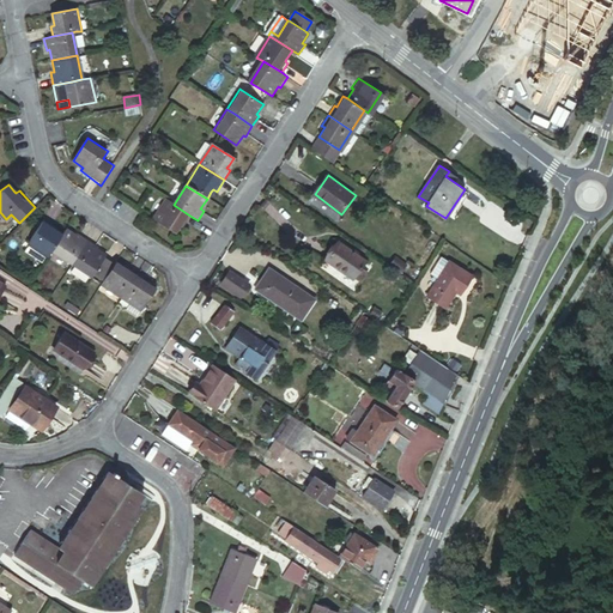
[(192,217),(174,205),(168,201),(156,222),(176,235),(181,226),(183,224),(186,225),(192,217)]
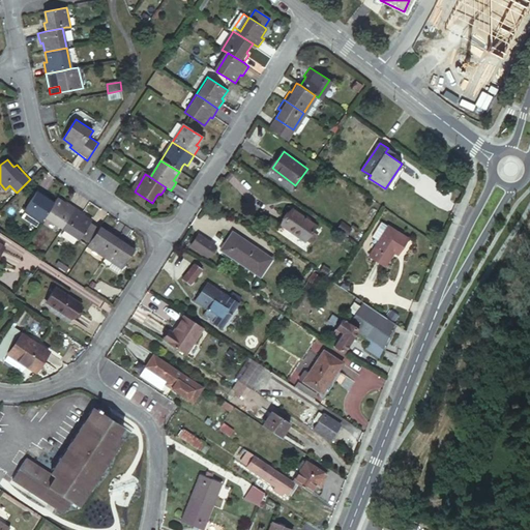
[(42,221),(43,221),(47,216),(54,204),(48,200),(46,199),(48,196),(38,189),(25,209),(27,209),(23,215),(39,226),(42,221)]
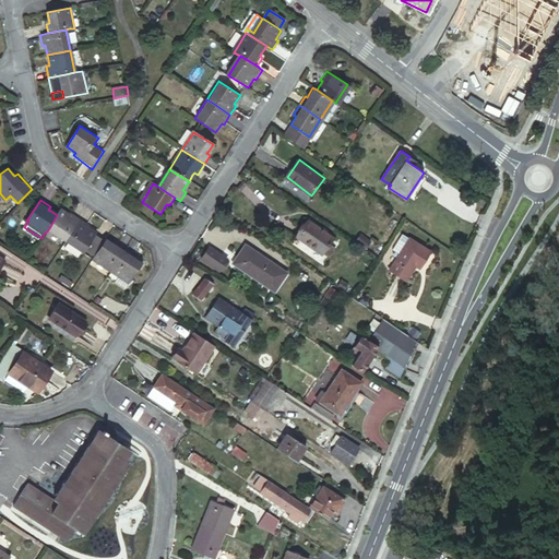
[(70,215),(61,210),(57,215),(49,228),(68,240),(81,218),(72,213),(70,215)]
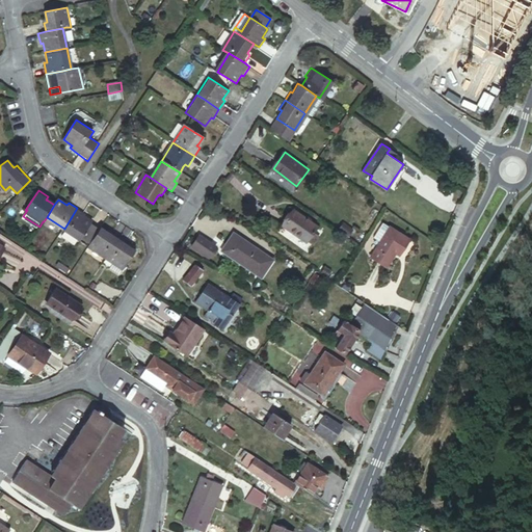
[(77,208),(64,229),(82,240),(85,236),(94,224),(94,222),(84,217),(86,214),(77,208)]
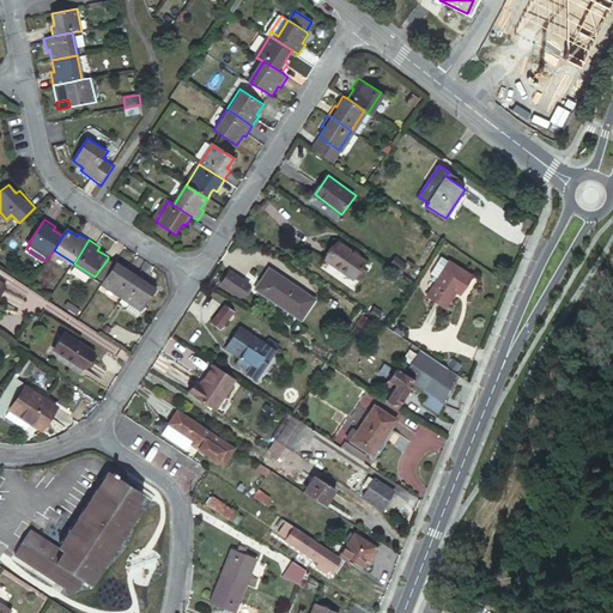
[(354,280),(356,279),(363,268),(366,261),(339,243),(327,261),(354,280)]
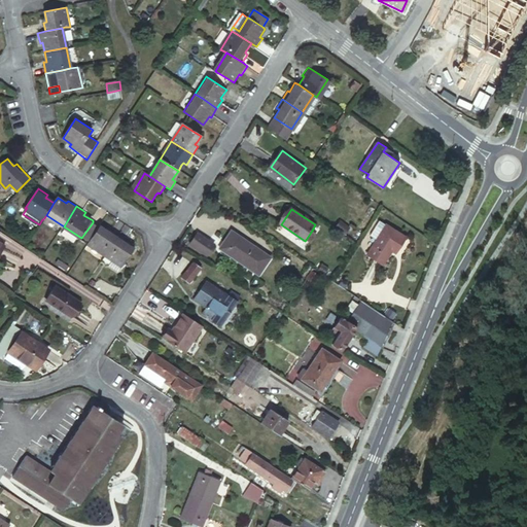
[(381,240),(390,225),(383,221),(374,236),(381,240)]
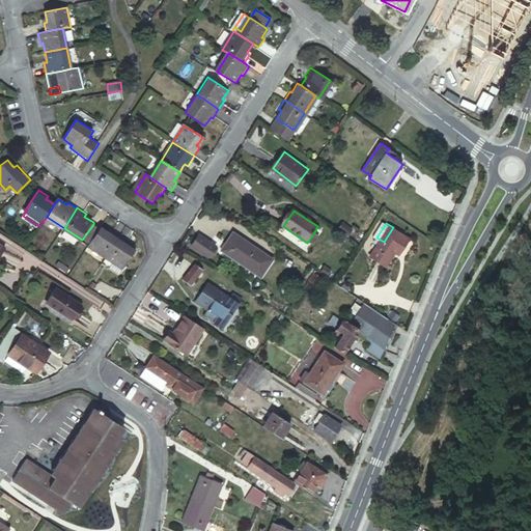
[(93,224),(85,235),(89,239),(98,226),(93,224)]
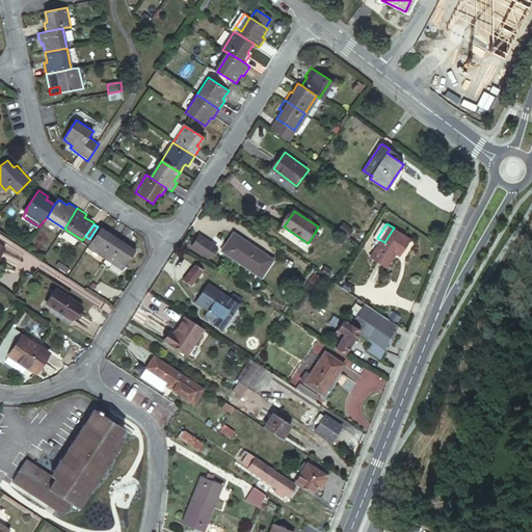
[(108,232),(101,227),(90,245),(107,256),(120,236),(112,231),(110,234),(108,232)]
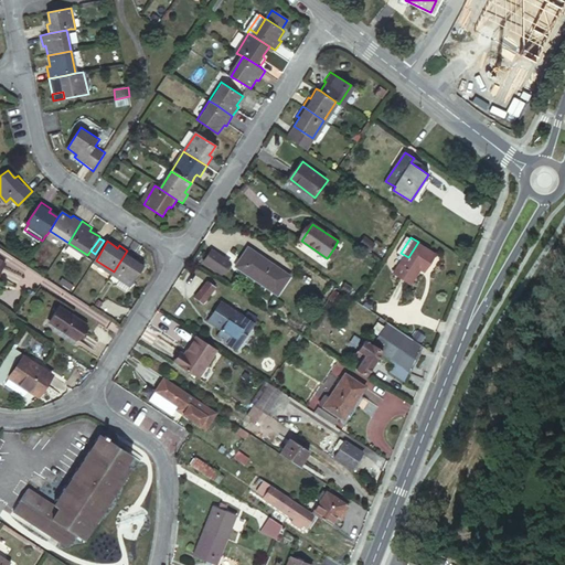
[(430,263),(433,264),(439,255),(418,242),(408,257),(397,275),(416,287),(428,266),(430,263)]
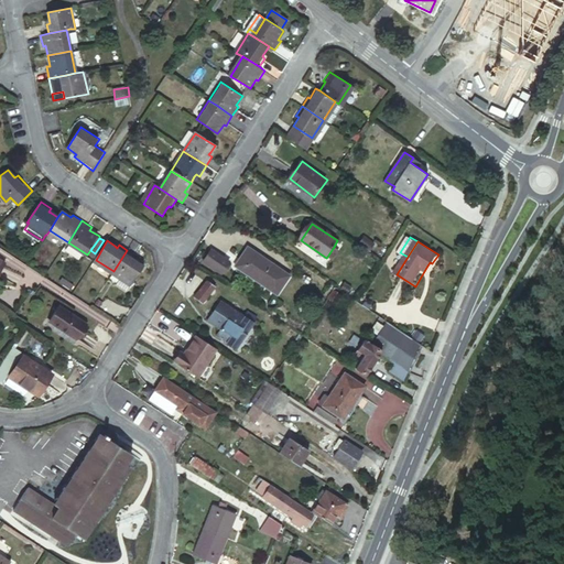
[(209,246),(201,260),(220,273),(229,259),(209,246)]
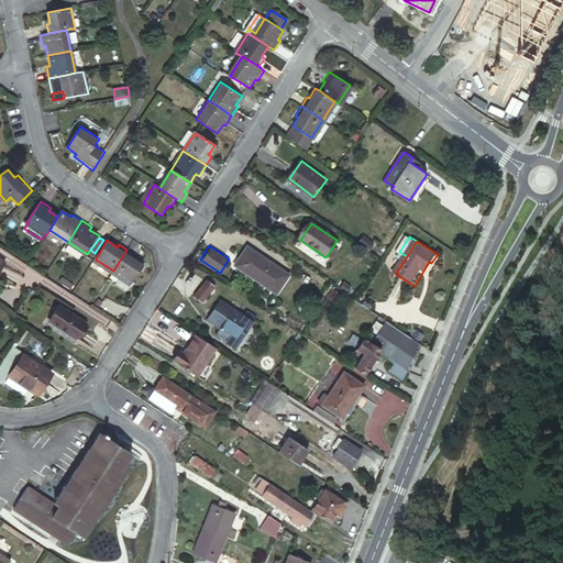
[(333,246),(327,256),(333,260),(339,251),(333,246)]
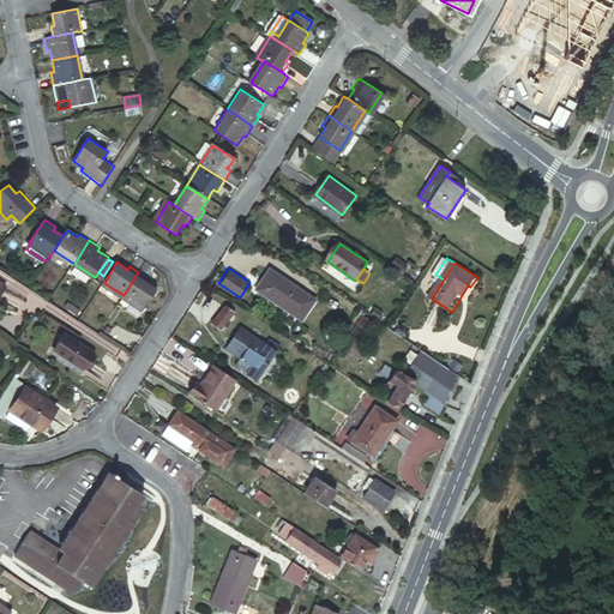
[(259,290),(305,321),(318,301),(272,270),(259,290)]
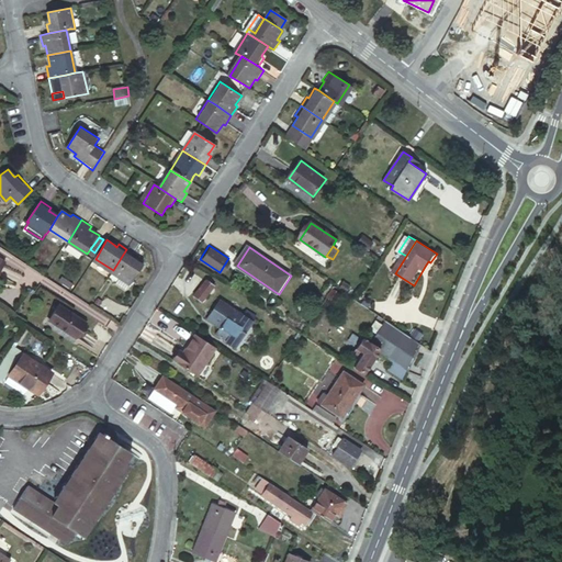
[(126,249),(113,270),(120,276),(132,283),(144,265),(136,259),(134,258),(136,256),(126,249)]
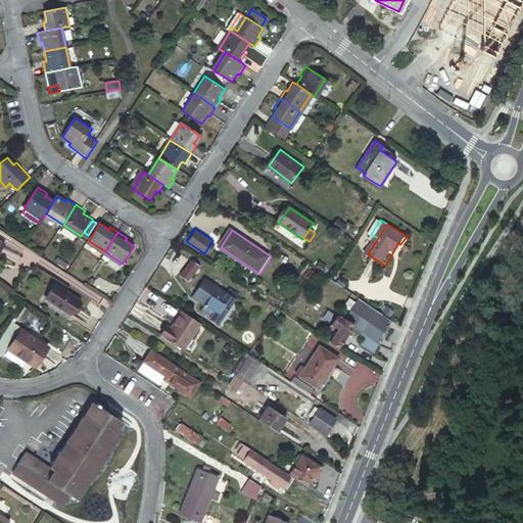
[(123,264),(111,256),(109,260),(121,268),(123,264)]
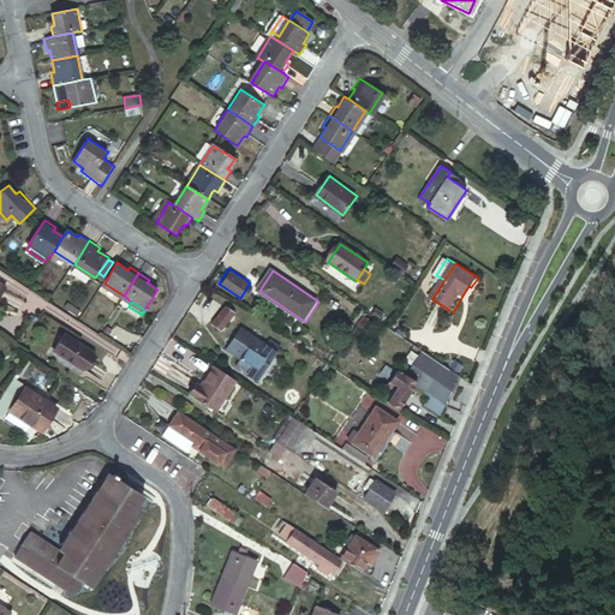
[(214,323),(224,330),(237,311),(227,305),(214,323)]
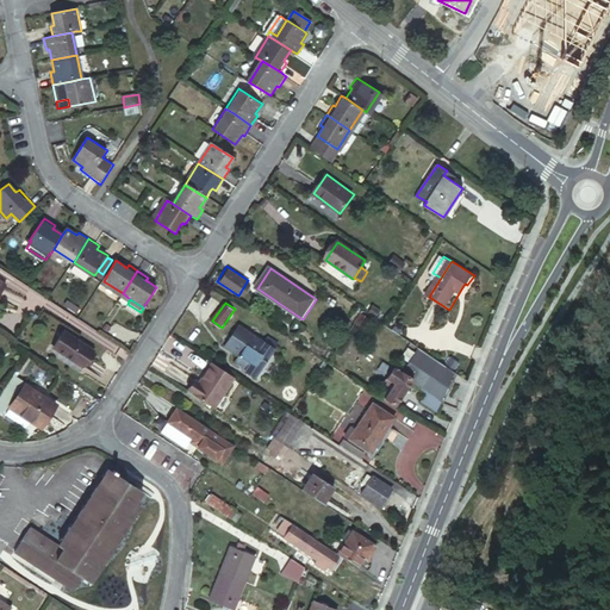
[(369,311),(378,316),(380,310),(373,305),(369,311)]
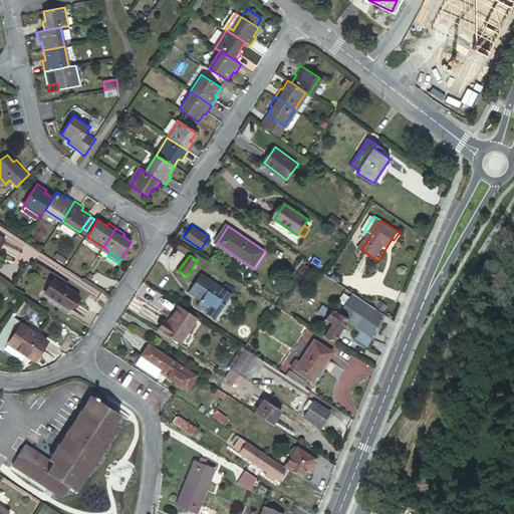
[(311,268),(305,264),(300,272),(306,276),(311,268)]
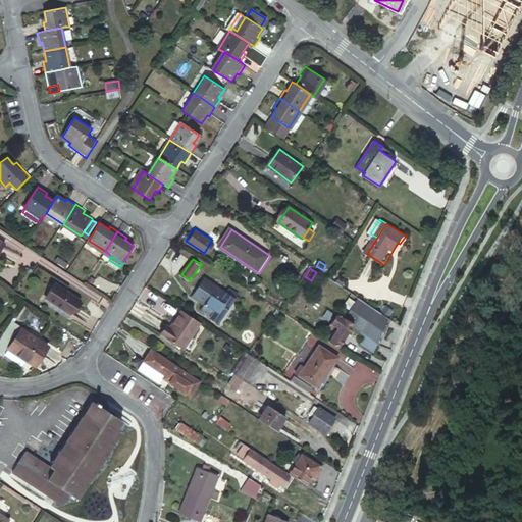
[(211,316),(220,322),(237,299),(225,291),(206,277),(200,286),(194,295),(206,304),(202,310),(211,316)]
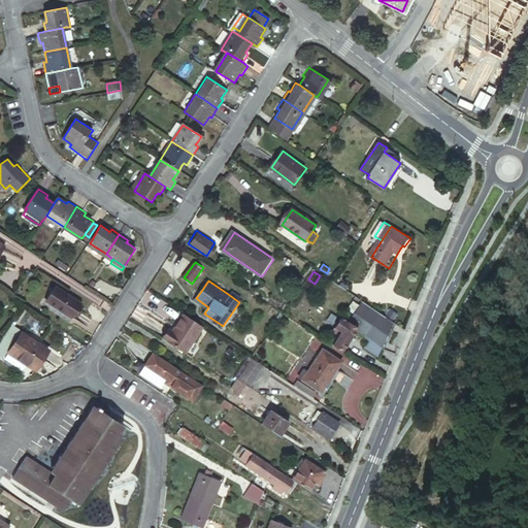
[(47,302),(73,318),(80,304),(56,289),(47,302)]
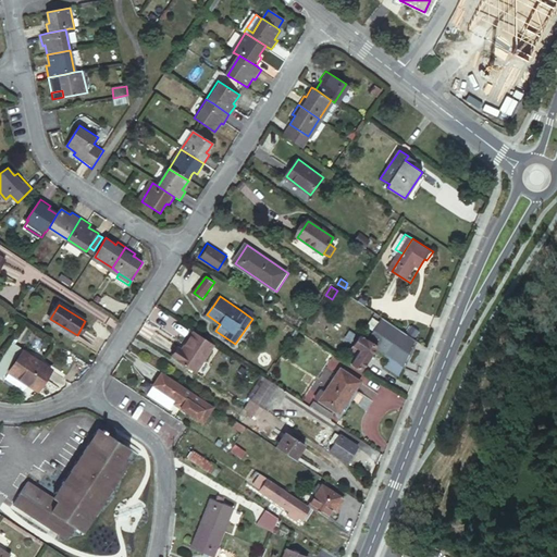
[(405,368),(417,341),(398,327),(382,317),(376,325),(367,341),(375,345),(375,349),(390,358),(405,368)]
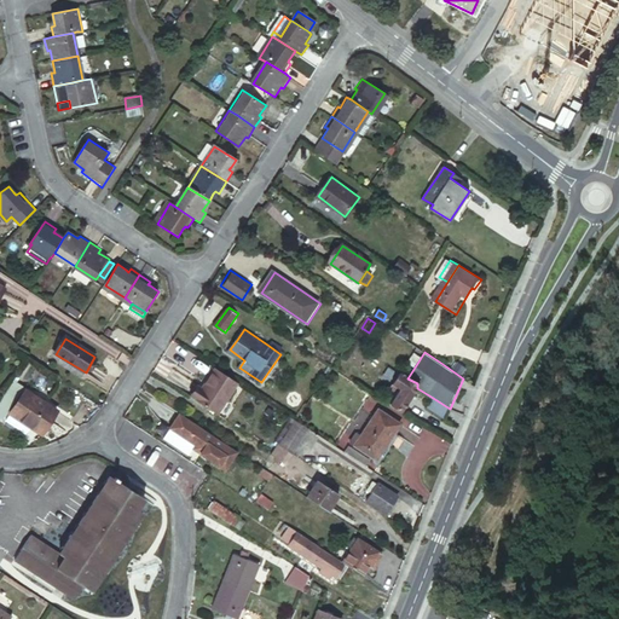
[(452,369),(462,374),(467,366),(458,360),(452,369)]
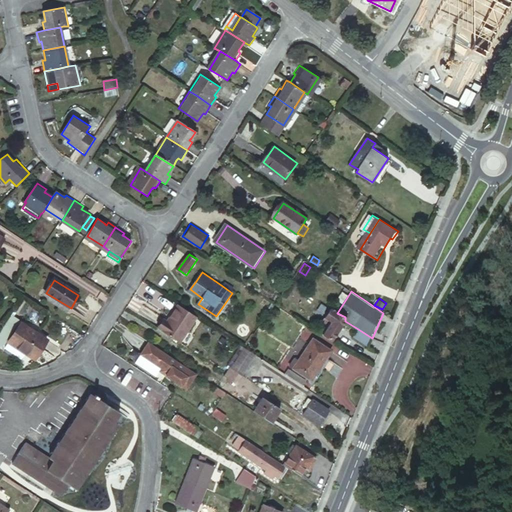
[(196,319),(197,317),(177,304),(166,320),(169,322),(179,308),(196,319)]
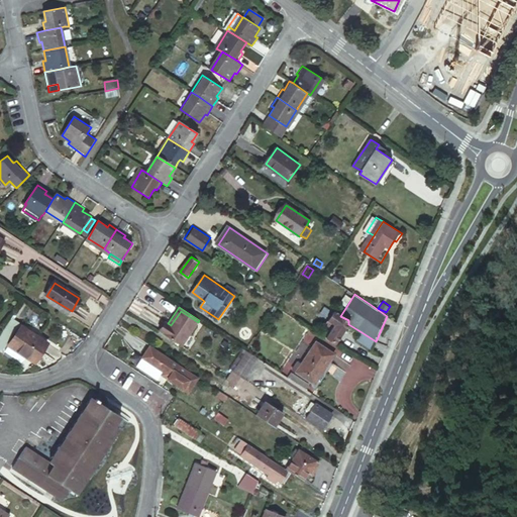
[(162,333),(182,346),(198,322),(181,311),(171,325),(168,323),(162,333)]
